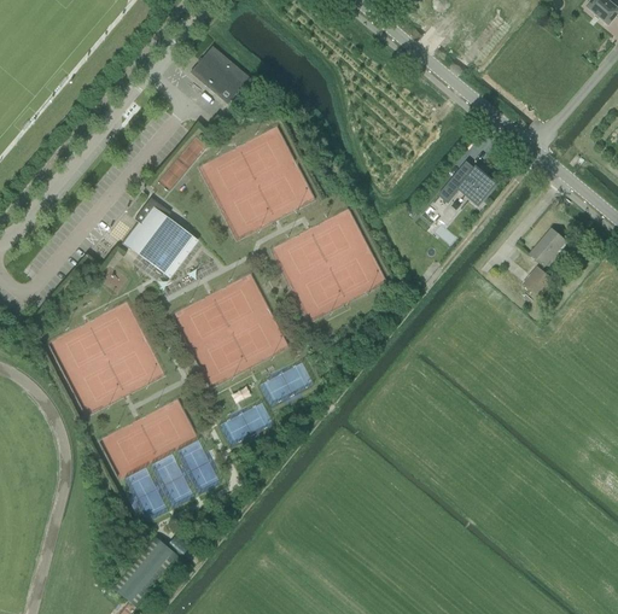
[(601,17),(608,23),(617,15),(617,7),(608,0),(590,0),(587,5),(595,12),(595,13),(596,12),(600,16),(599,16),(600,17),(601,17)]
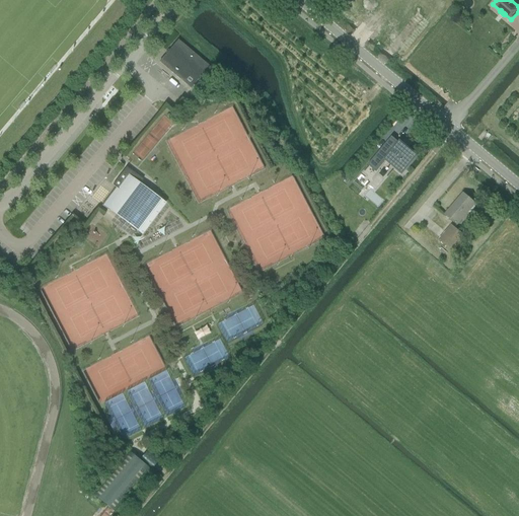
[(209,65),(178,39),(160,60),(181,79),(187,73),(196,81),(209,65)]
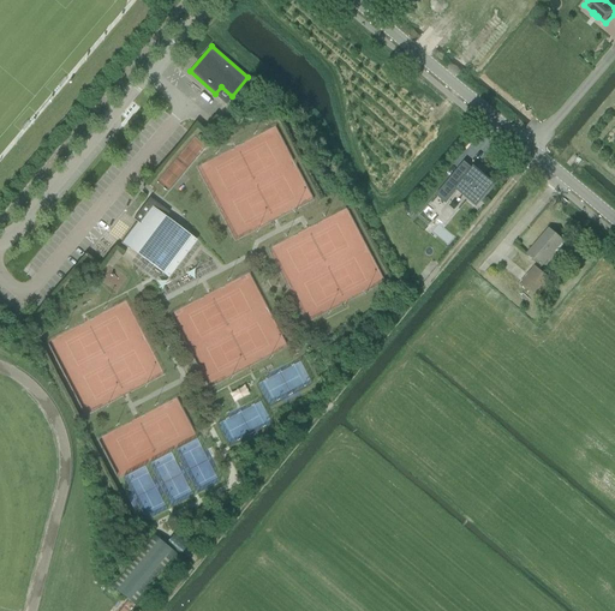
[(429,199),(427,203),(436,211),(439,208),(454,189),(465,198),(467,195),(476,201),(489,185),(482,178),(471,168),(470,169),(460,162),(429,199)]
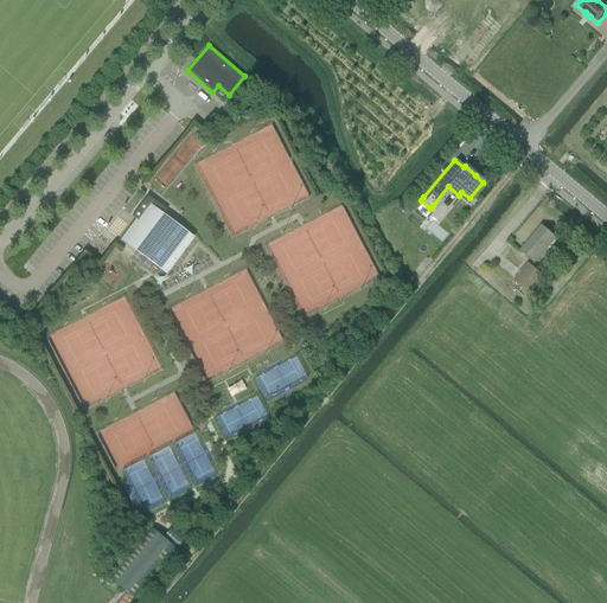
[(167,209),(148,193),(132,215),(135,217),(120,238),(128,244),(129,243),(157,263),(183,229),(164,213),(167,209)]
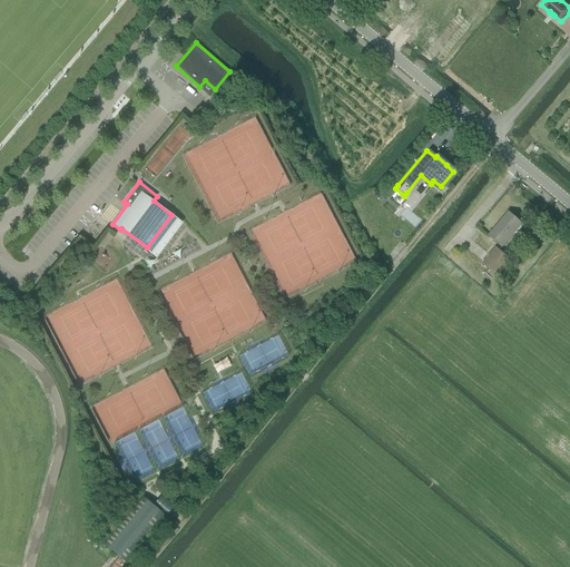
[(502,244),(522,221),(509,208),(489,232),(502,244)]
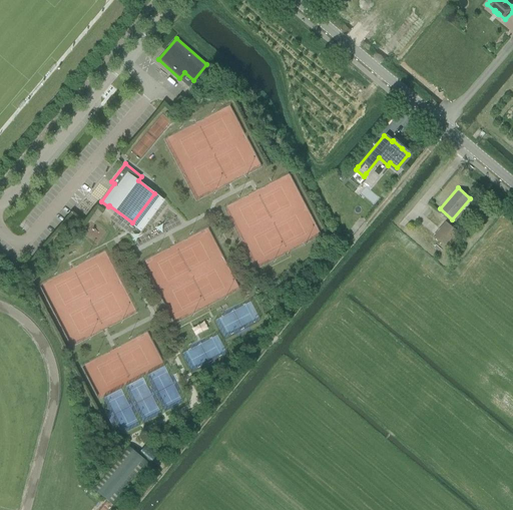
[(445,219),(433,233),(447,246),(456,236),(460,231),(449,222),(445,219)]
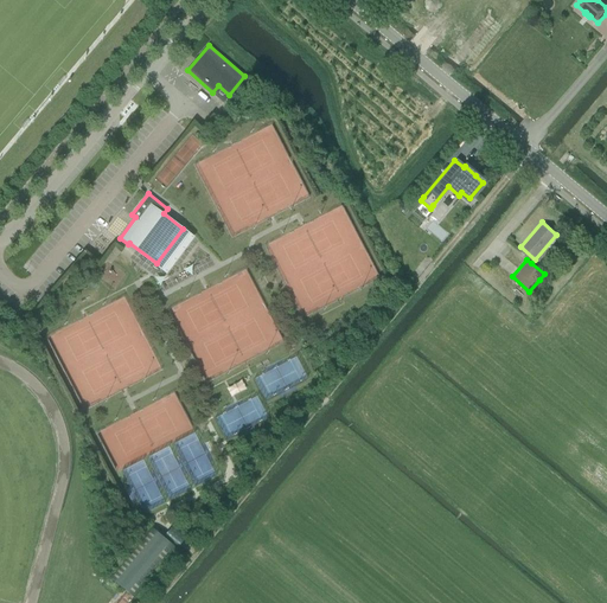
[(108,575),(122,587),(135,597),(177,547),(149,524),(108,575)]
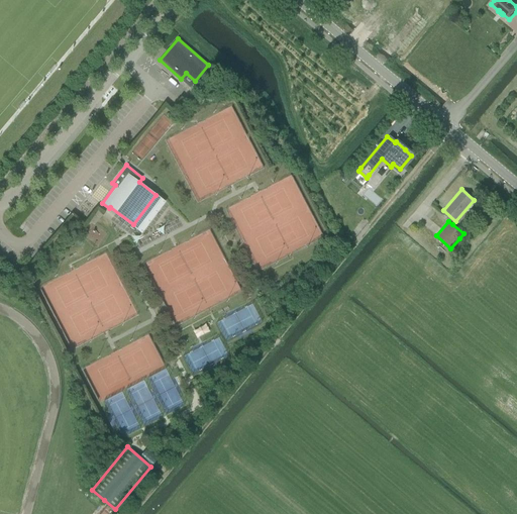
[(168,461),(158,453),(154,457),(156,458),(152,463),(161,470),(168,461)]
